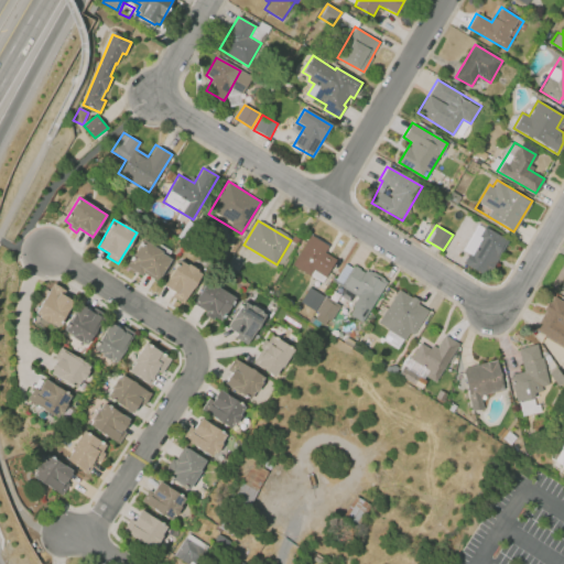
[(487,275),(463,261),(484,227),(508,241),(487,275)]
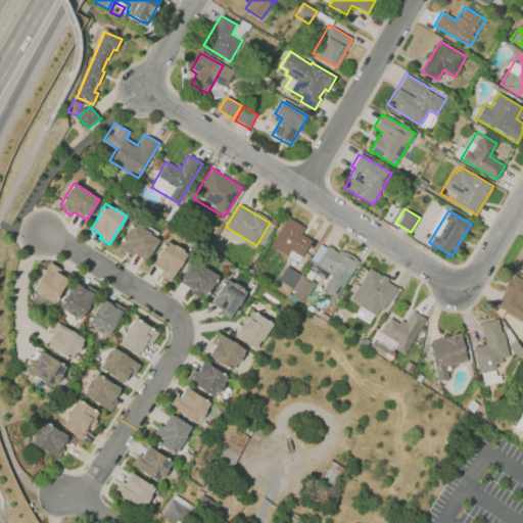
[(287,218),(316,235),(298,263),(271,246),(287,218)]
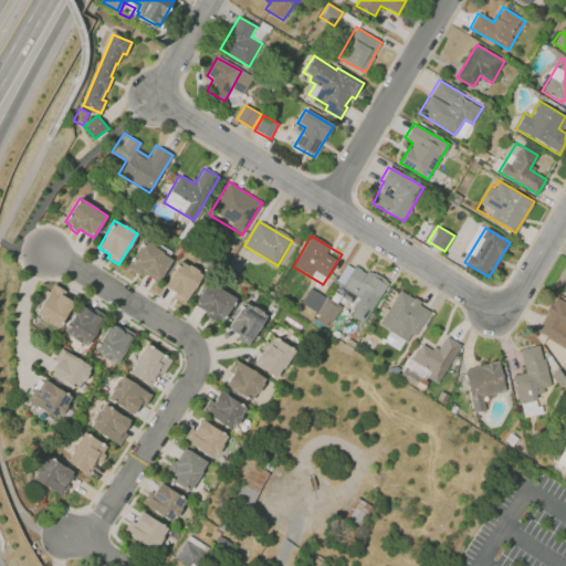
[(143,241),(171,258),(157,281),(145,273),(142,275),(127,268),(143,241)]
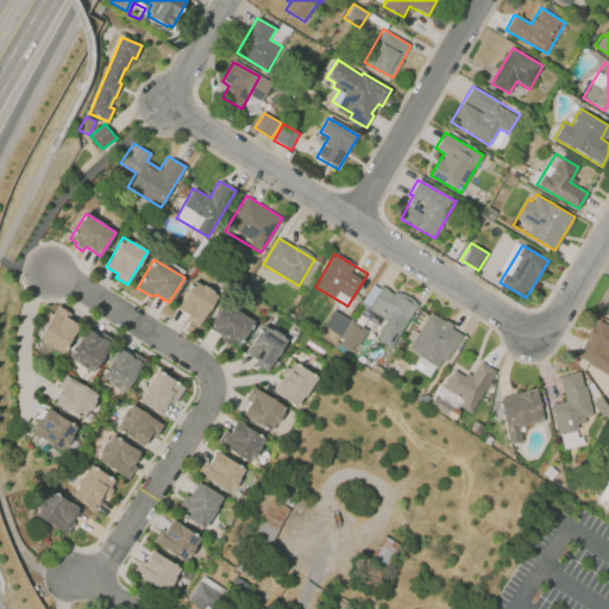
[(194,281),(218,296),(199,328),(184,320),(187,316),(176,309),(194,281)]
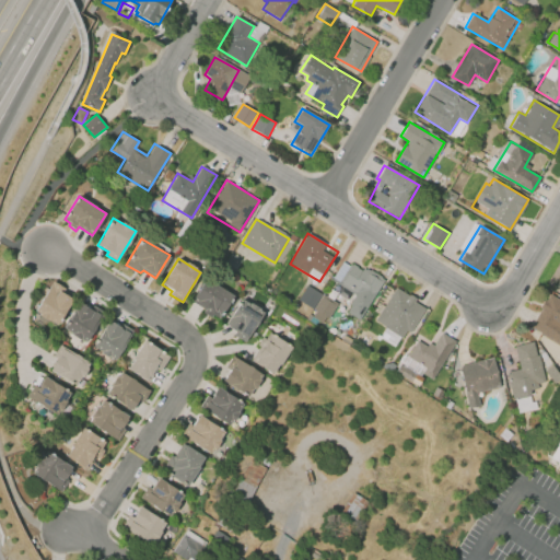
[(350,264),(383,283),(360,319),(346,311),(357,293),(339,282),(350,264)]
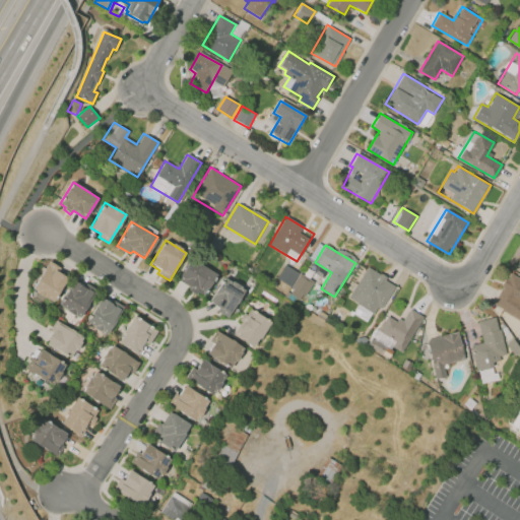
[(191,259),(215,274),(203,295),(198,291),(195,296),(188,290),(190,287),(179,279),(191,259)]
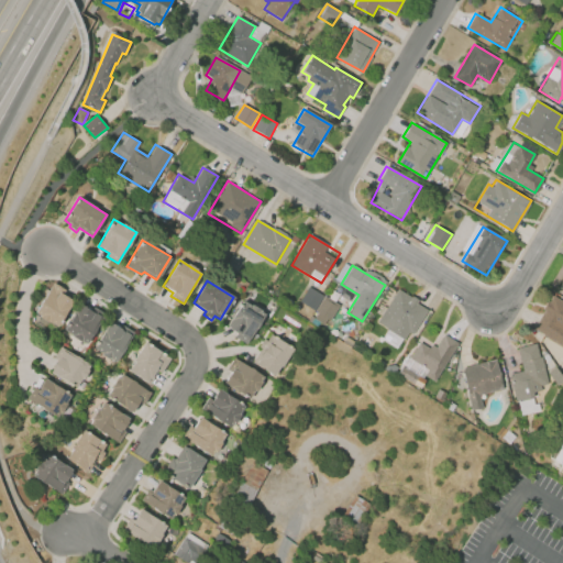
[(53,283),(66,289),(63,294),(74,301),(58,327),(35,312),(53,283)]
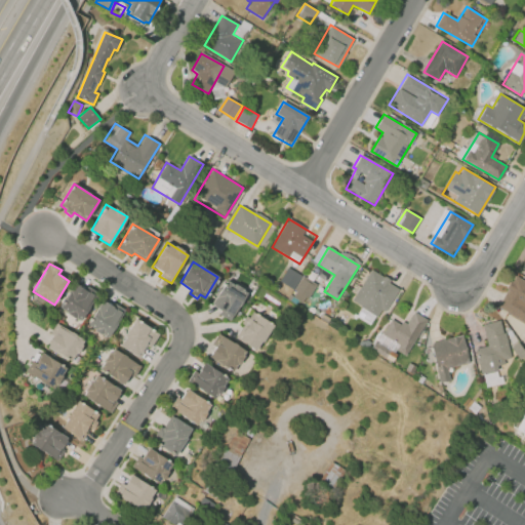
[(278,282),(309,297),(316,282),(285,268),(278,282)]
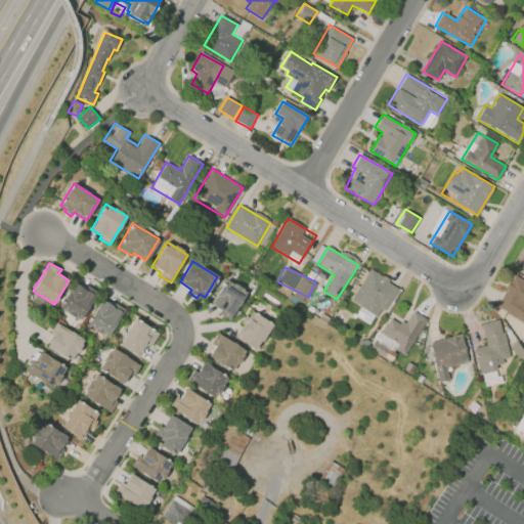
[(369,269),(399,287),(380,318),(351,301),(369,269)]
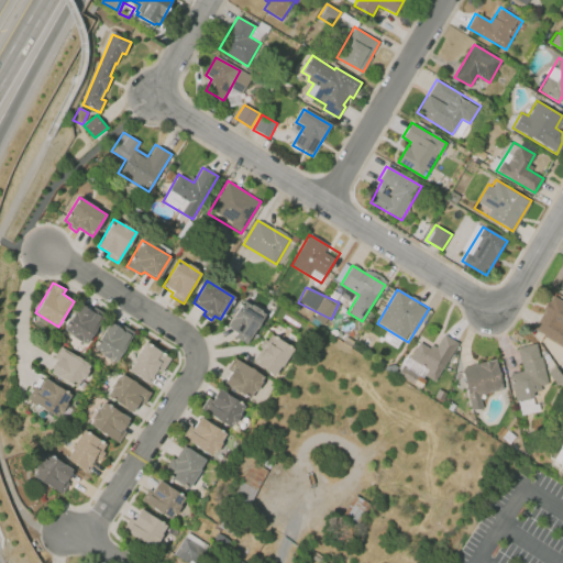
[(533,328),(553,295),(562,300),(562,340),(561,344),(533,328)]
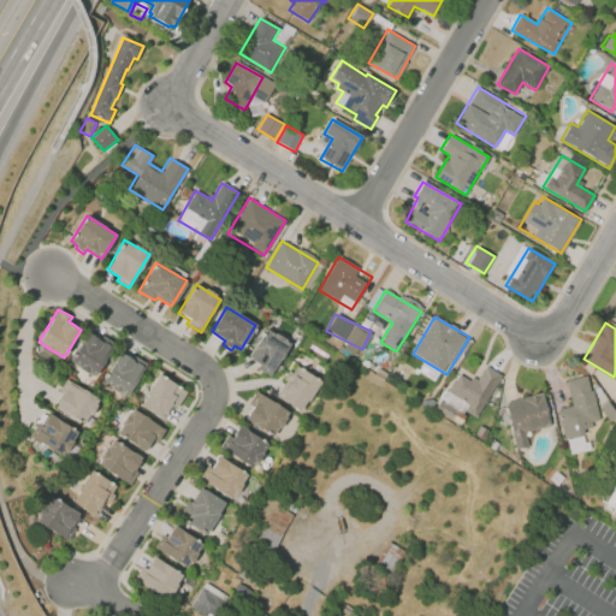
[(266,329),(289,343),(270,375),(254,366),(255,362),(247,357),(266,329)]
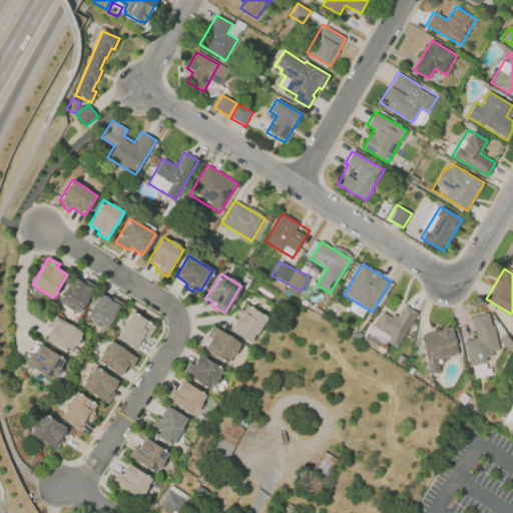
[(73,277),(84,285),(87,281),(96,287),(79,314),(58,300),(73,277)]
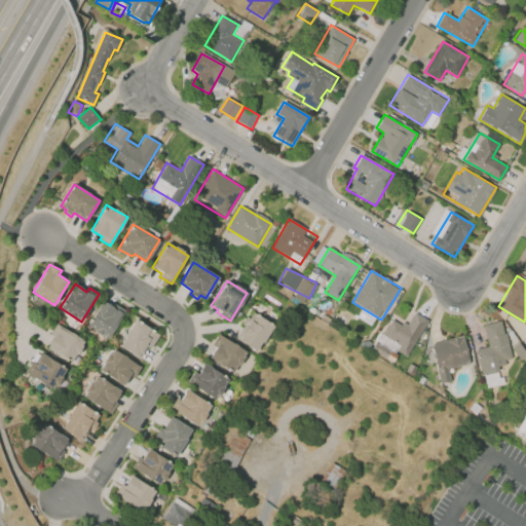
[(87,325),(107,338),(125,310),(116,304),(113,308),(103,301),(87,325)]
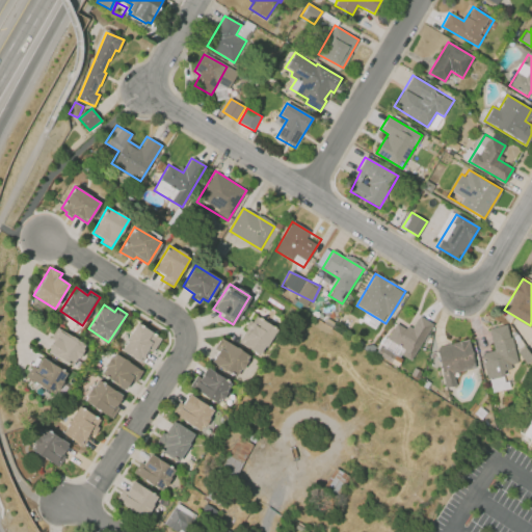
[(256,317),(276,330),(259,356),(238,343),(256,317)]
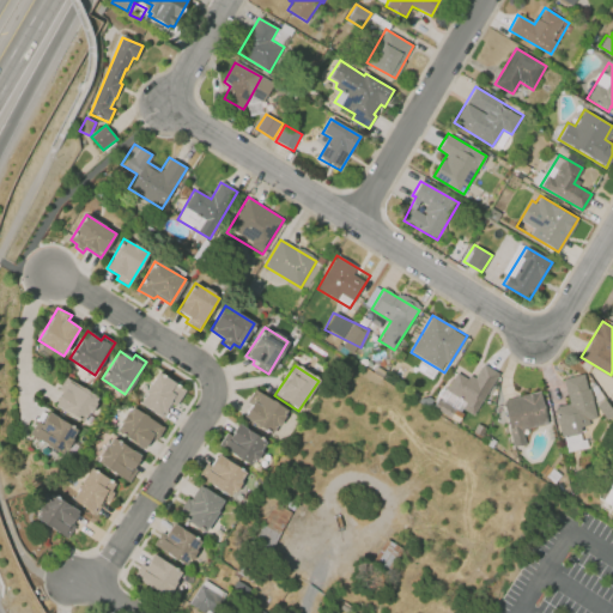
[(498,374),(473,414),(462,408),(467,402),(445,390),(456,372),(472,382),(483,365),(498,374)]
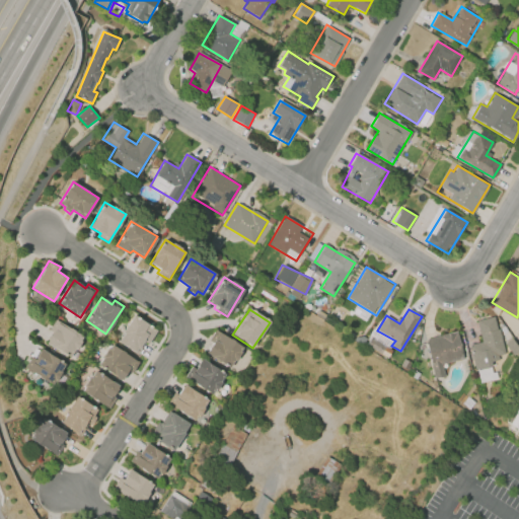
[(134,314),(157,329),(149,343),(146,341),(138,354),(119,342),(124,334),(123,332),(134,314)]
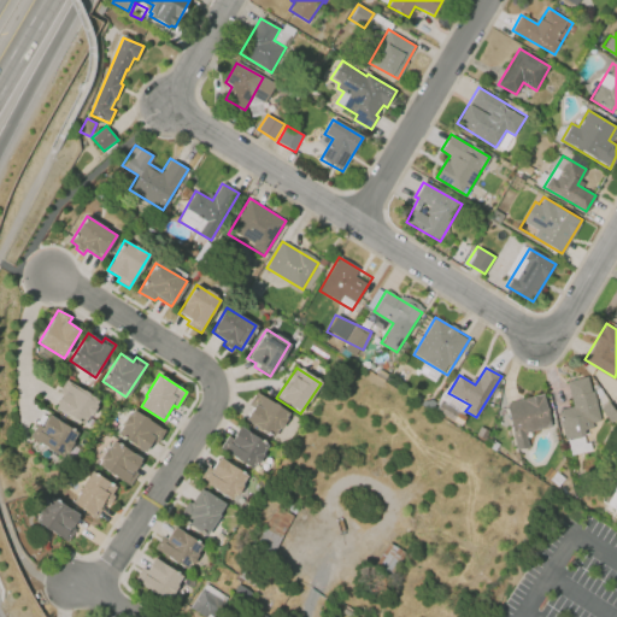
[(587,376),(600,430),(565,439),(558,412),(573,409),(565,382),(587,376)]
